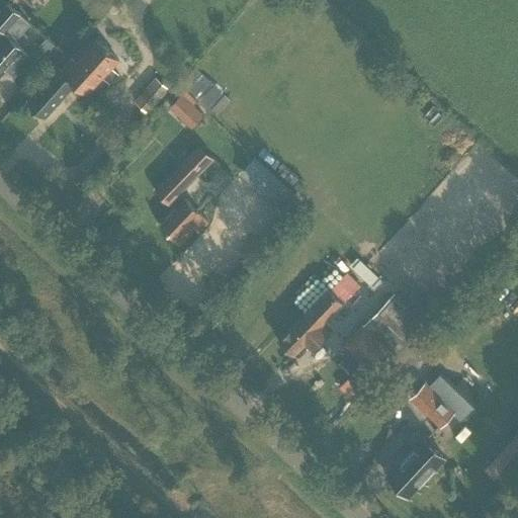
[(0,75),(5,70),(13,77),(30,59),(24,53),(25,51),(17,42),(33,25),(23,16),(23,15),(11,4),(0,15),(0,28),(9,37),(0,47),(0,75)]
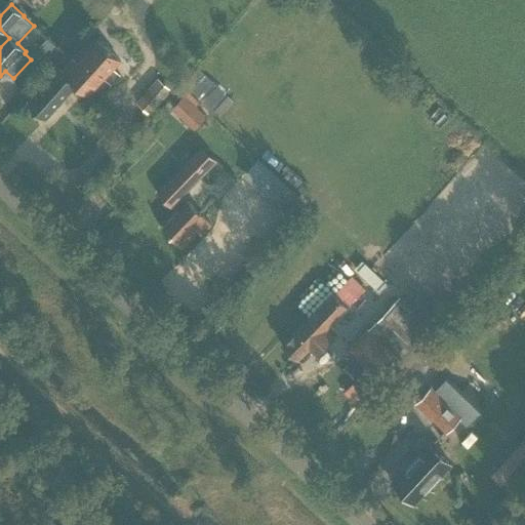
[(78,75),(90,85),(107,68),(124,49),(112,37),(78,75)]
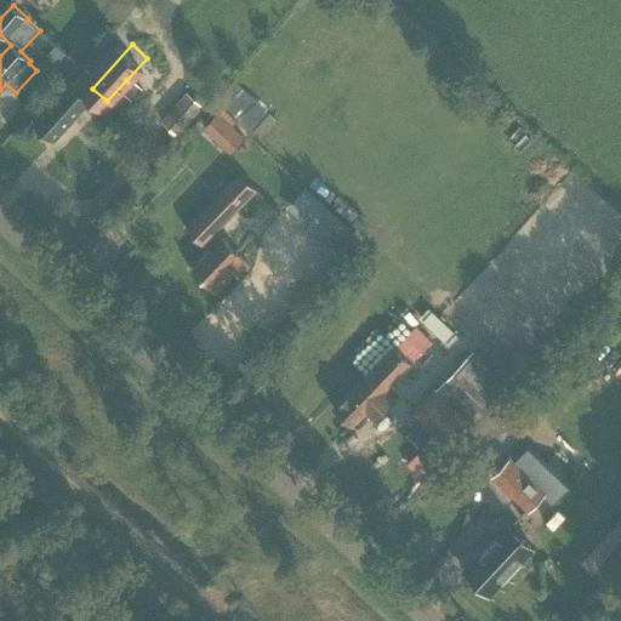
[(84,98),(87,95),(78,86),(70,95),(64,90),(33,124),(53,142),(84,107),(89,102),(84,98)]
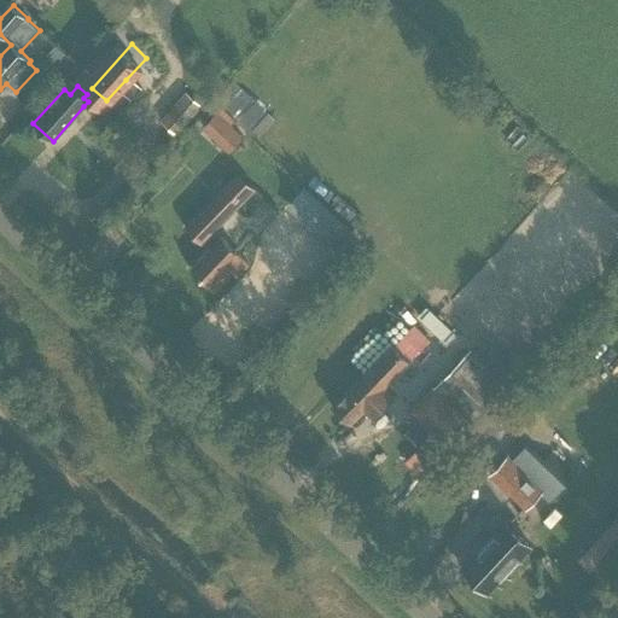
[(214,109),(200,126),(232,147),(244,130),(214,109)]
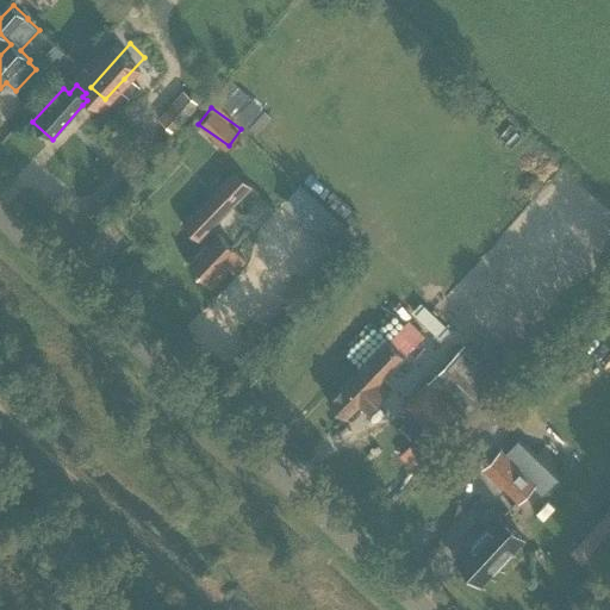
[(253,187),(236,170),(184,225),(200,242),(204,238),(210,244),(188,266),(212,288),(230,271),(234,274),(247,261),(219,235),(215,240),(207,234),(253,187)]
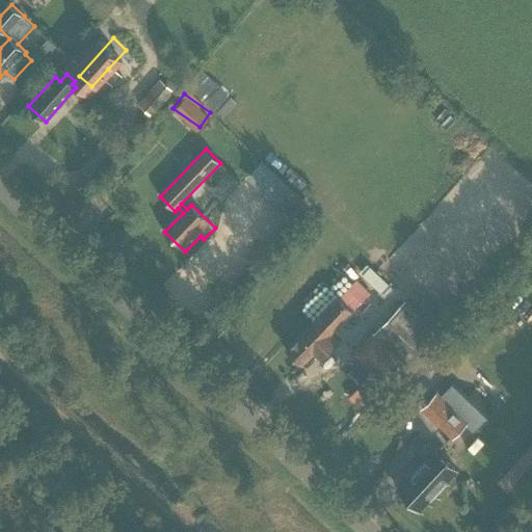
[(352,290),(363,299),(368,293),(358,284),(352,290)]
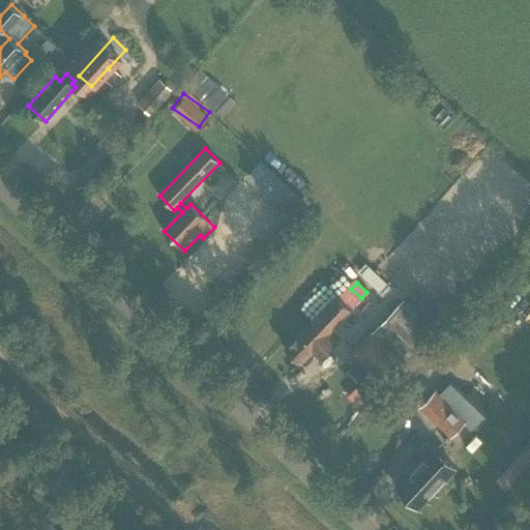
[(337,295),(351,307),(358,300),(346,288),(337,295)]
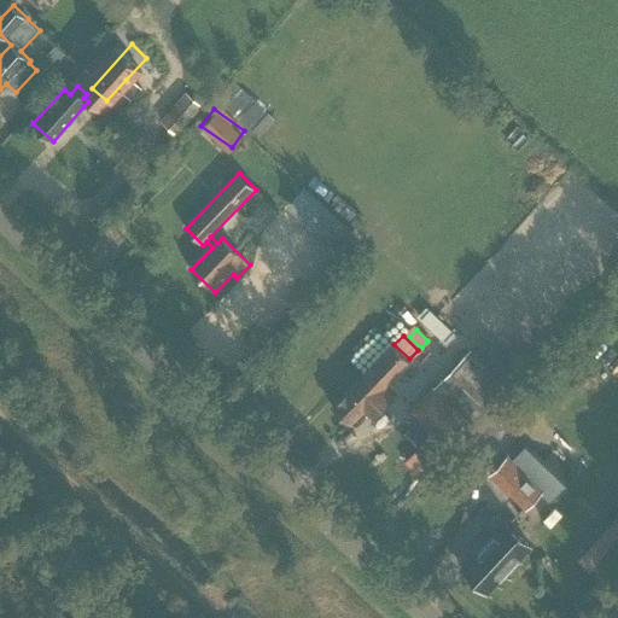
[(373,418),(395,396),(385,386),(409,362),(394,347),(365,375),(334,406),(333,407),(350,423),(351,423),(351,421),(363,409),(373,418)]
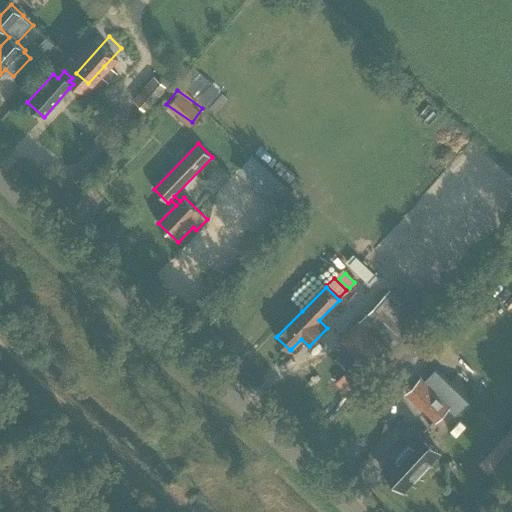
[(387,350),(389,352),(422,319),(390,289),(359,321),(388,349),(387,350)]
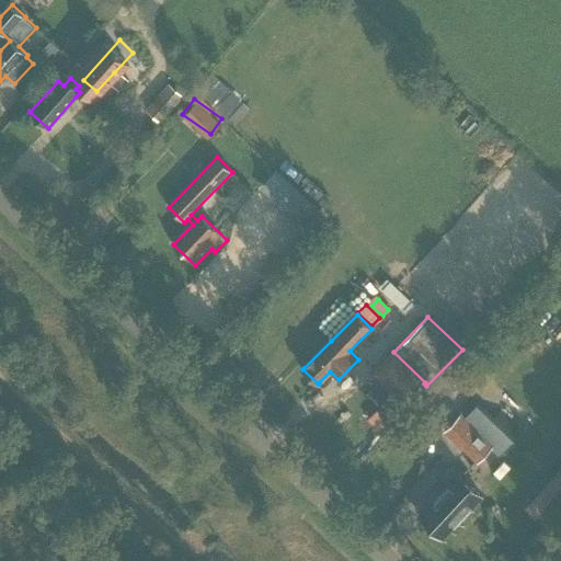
[(404,404),(424,384),(425,382),(393,352),(374,373),(390,388),(388,389),(404,404)]
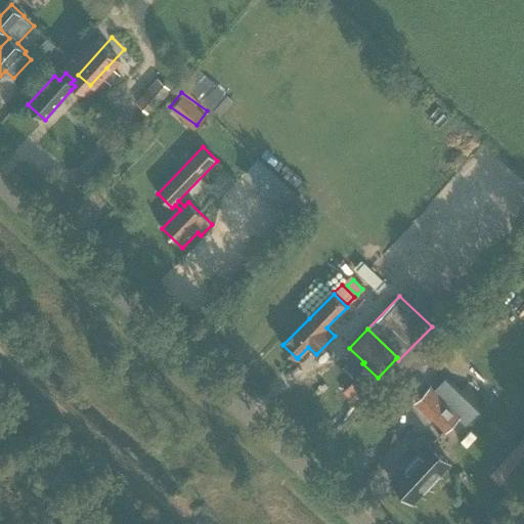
[(466,425),(487,400),(467,382),(461,389),(447,377),(434,392),(429,388),(415,403),(447,433),(460,420),(466,425)]
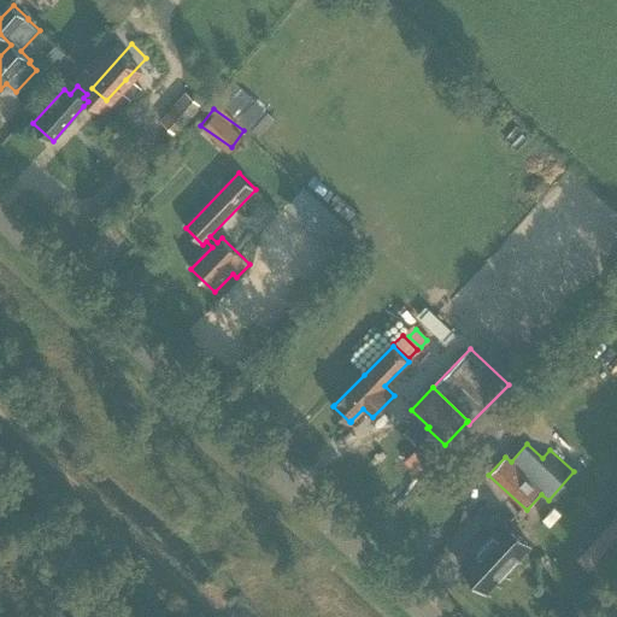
[(516,533),(523,526),(512,517),(506,523),(497,513),(485,527),(497,538),(465,570),(482,587),(513,553),(524,541),(516,533)]
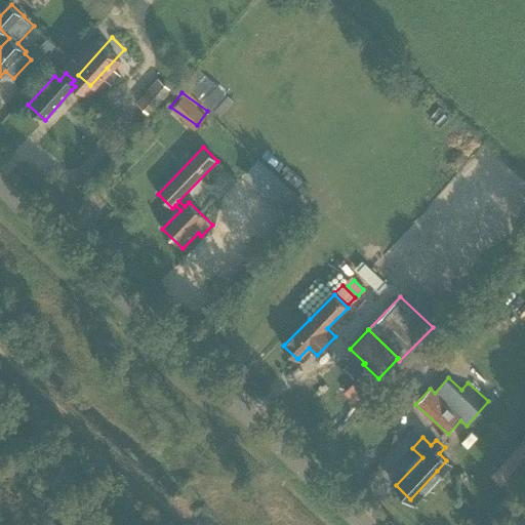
[(491,476),(516,497),(524,487),(524,438),(491,476)]
